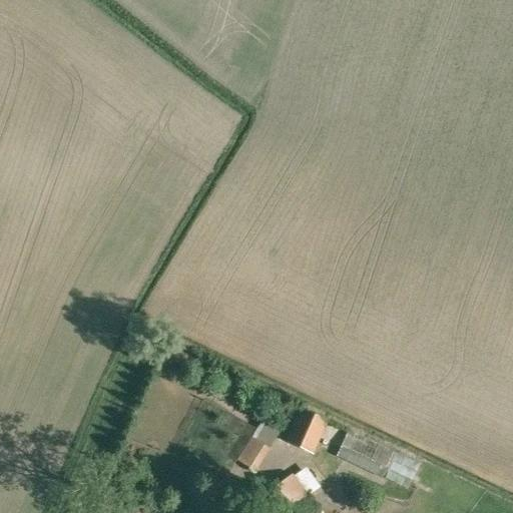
[(313,455),(328,418),(299,406),(284,441),(313,455)]
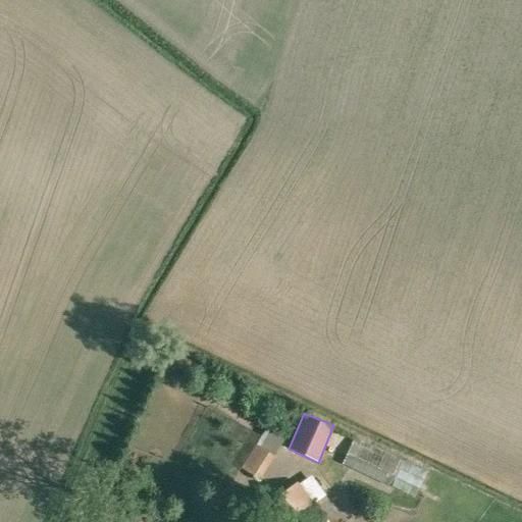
[(342,465),(390,487),(414,499),(426,472),(354,437),(342,465)]
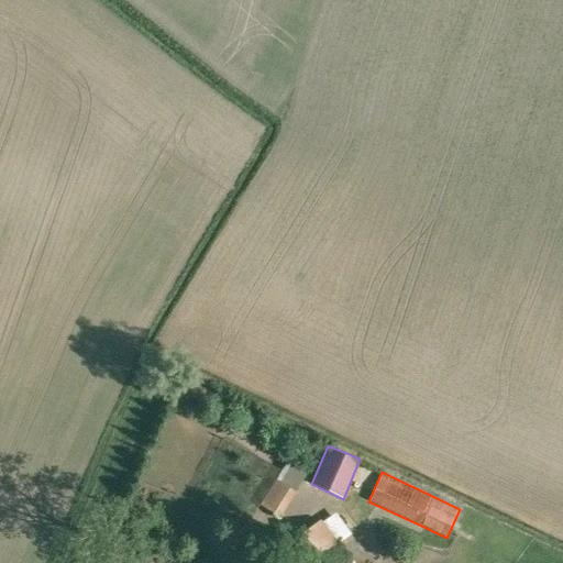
[(280,518),(296,493),(276,479),(261,504),(280,518)]
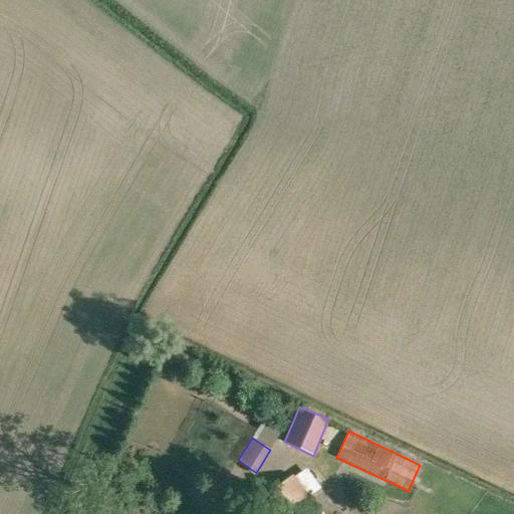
[(307,513),(316,508),(293,476),(259,500),(269,513),(307,513)]
